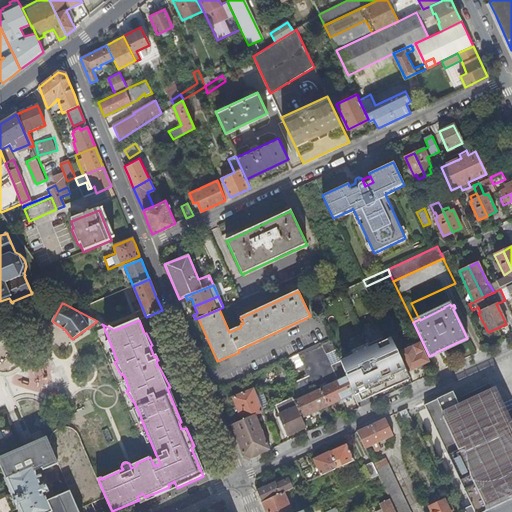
[(333,345),(331,338),(298,353),(303,365),(308,376),(292,383),(298,395),(306,391),(319,385),(326,382),(332,379),(338,376),(345,373),(342,366),(340,361),(331,366),(326,355),(336,350),(333,345)]
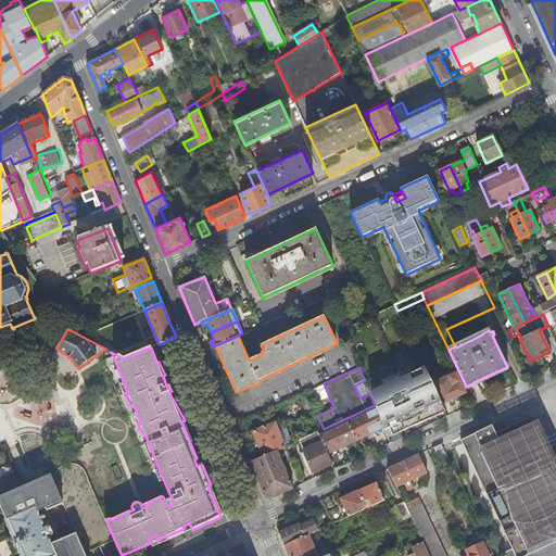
[(384,427),(389,438),(397,433),(394,426),(400,422),(402,426),(409,422),(429,414),(440,408),(443,407),(427,374),(403,384),(399,375),(382,382),(386,391),(371,397),(375,405),(377,409),(384,427)]
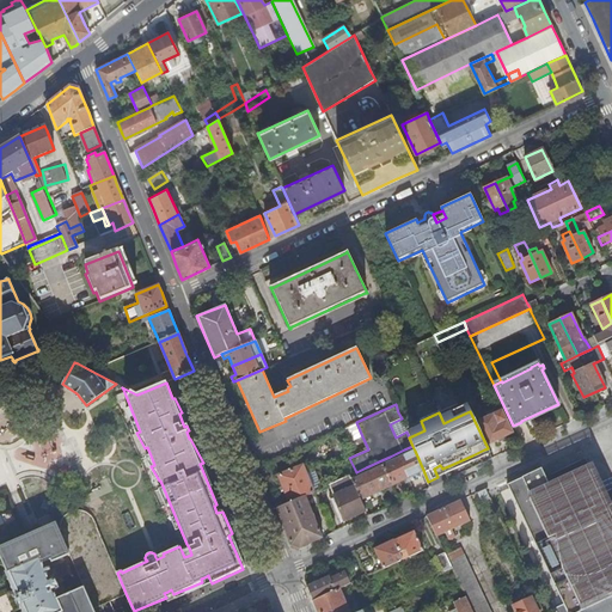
[(512,432),(502,411),(479,421),(489,444),(512,432)]
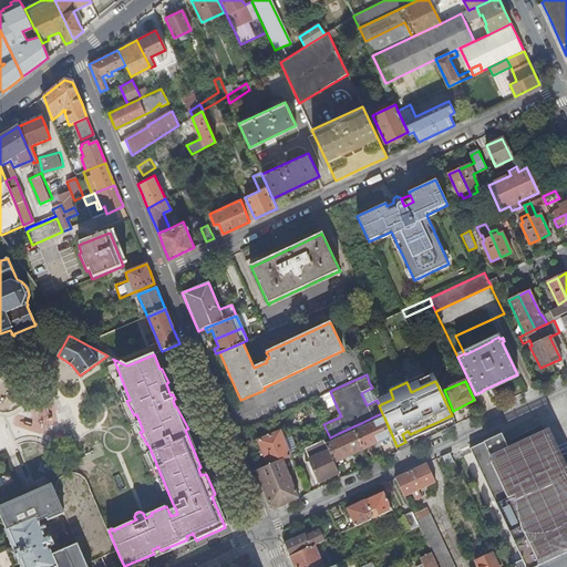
[(377,400),(372,388),(361,393),(367,405),(377,400)]
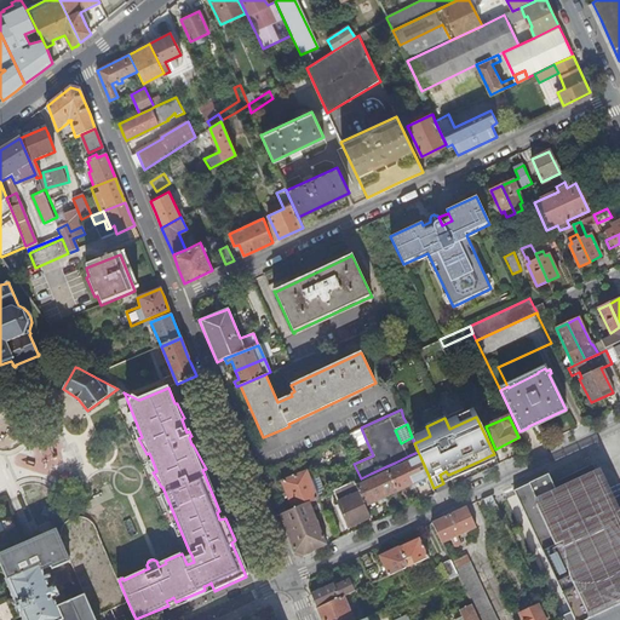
[(352,448),(367,442),(361,428),(346,435),(352,448)]
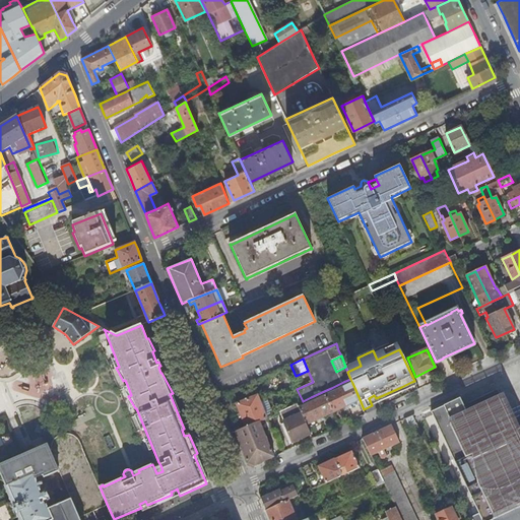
[(338,389),(346,405),(360,399),(352,383),(345,386),(343,382),(337,385),(338,389)]
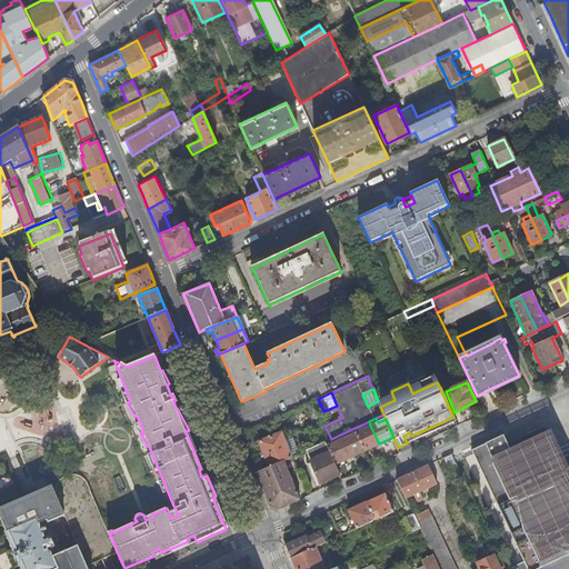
[(452,422),(450,418),(439,423),(440,428),(452,422)]
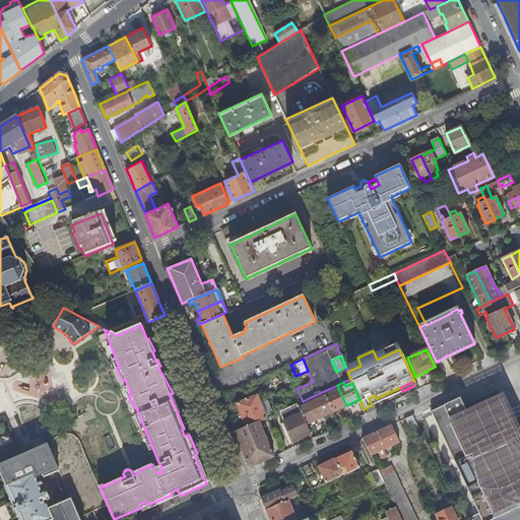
[(383,395),(385,399),(402,391),(401,387),(383,395)]
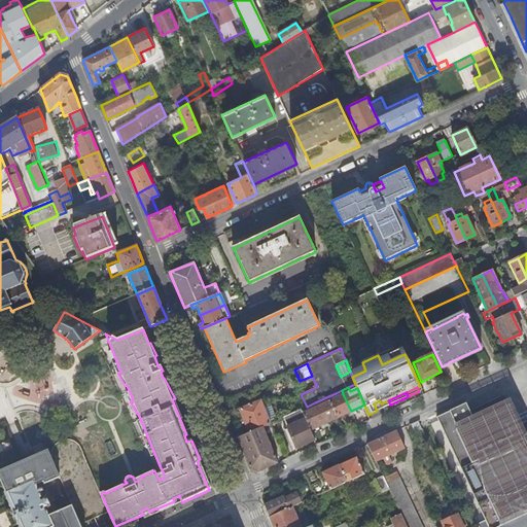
[(338,417),(351,411),(343,394),(338,397),(336,393),(328,396),(330,400),(338,417)]
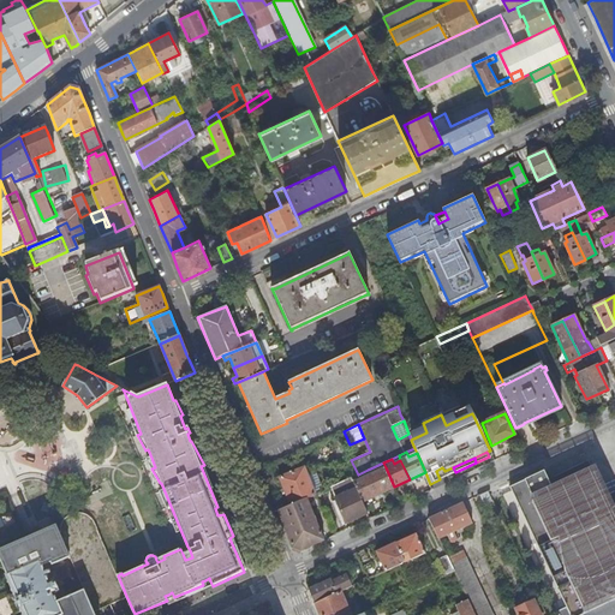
[(533,476),(508,488),(566,607),(556,611),(557,614),(614,614),(614,488),(613,490),(614,494),(614,495),(597,505),(579,465),(538,484),(533,476)]
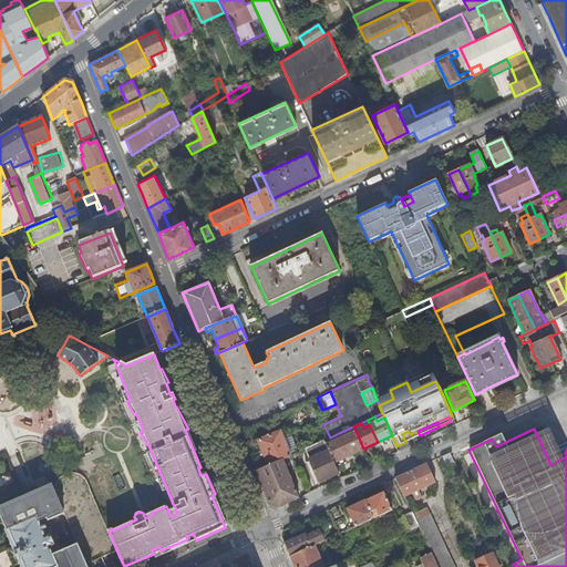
[(257,440),(267,466),(282,459),(290,455),(294,454),(298,452),(290,433),(286,431),(281,433),(280,431),(257,440)]
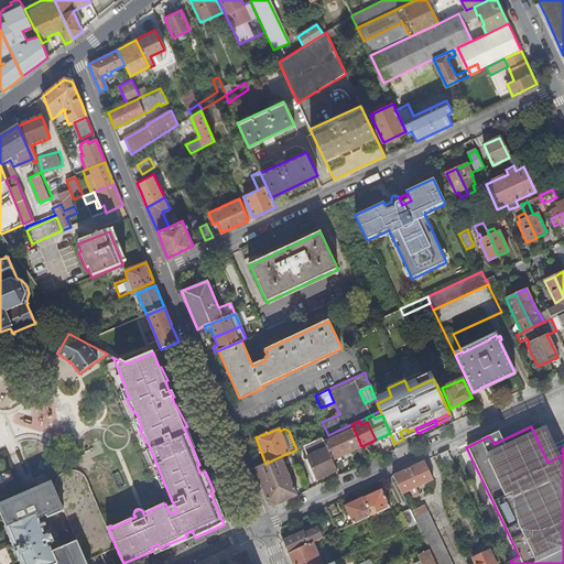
[(339,435),(347,453),(361,446),(354,429),(339,435)]
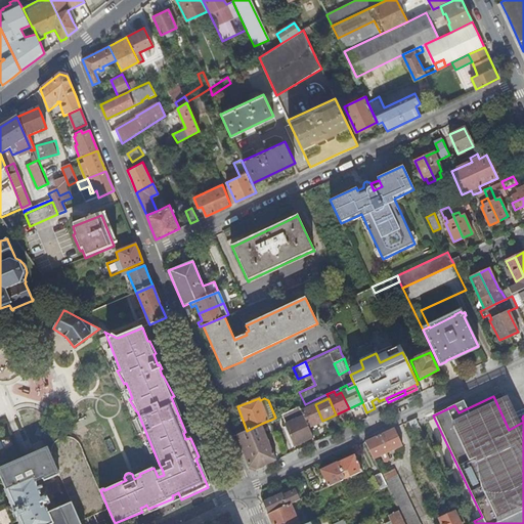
[(372,401),(375,408),(388,402),(386,398),(379,401),(377,398),(372,401)]
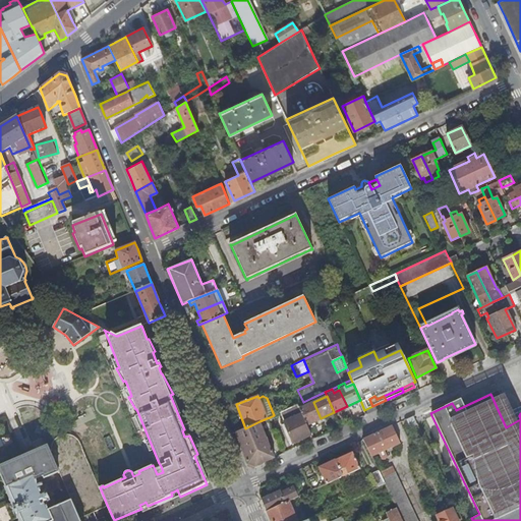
[(307,424),(321,418),(313,402),(299,408),(307,424)]
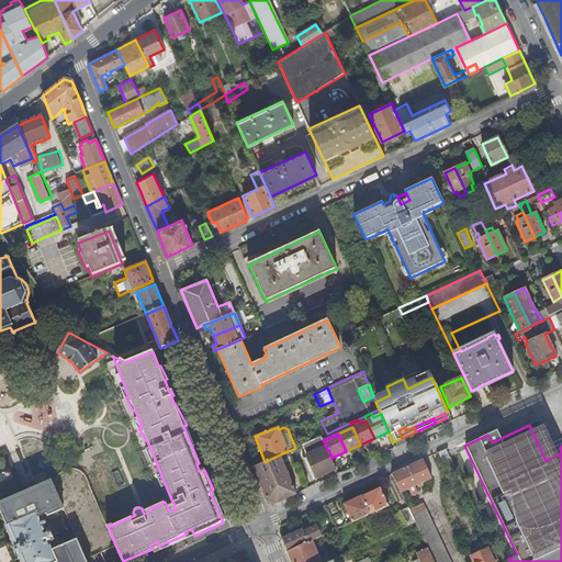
[(317,478),(337,469),(332,458),(323,440),(322,436),(302,445),(317,478)]
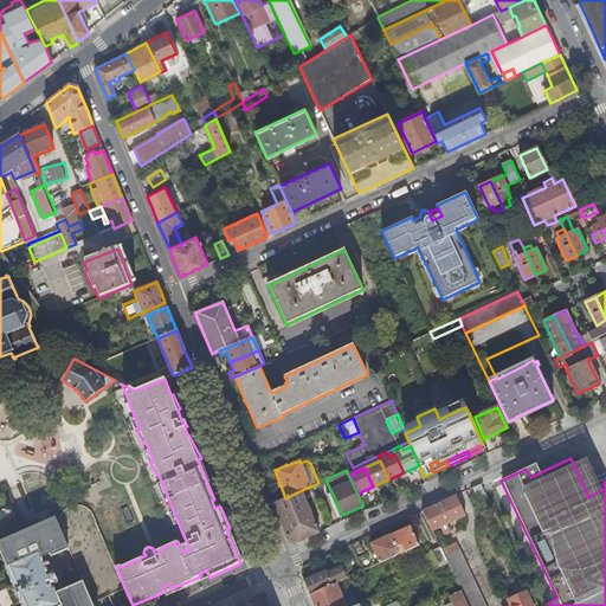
[(498,482),(492,484),(548,603),(558,598),(501,481),(498,482)]
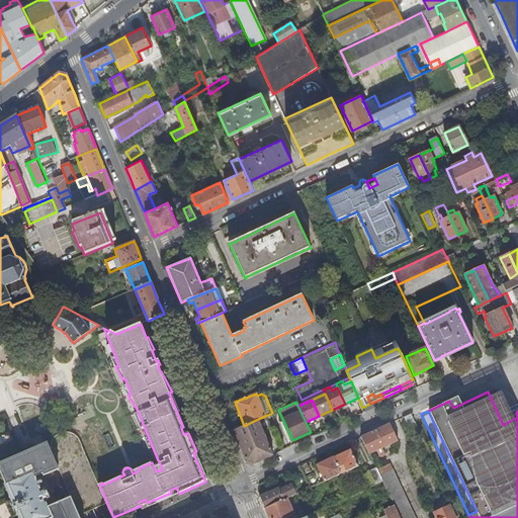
[(414,421),(411,414),(404,417),(408,424),(414,421)]
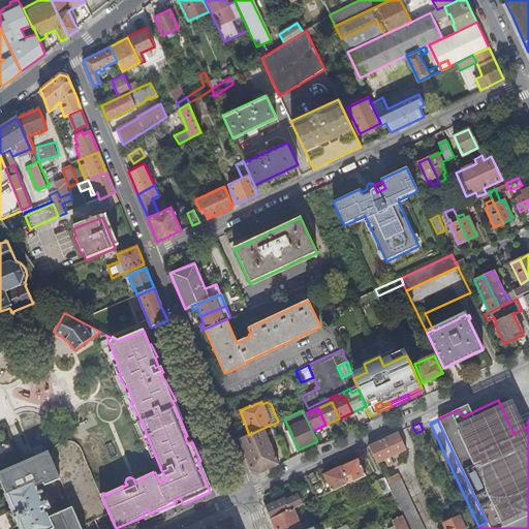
[(259,474),(279,465),(263,428),(249,435),(239,439),(246,457),(251,470),(259,474)]
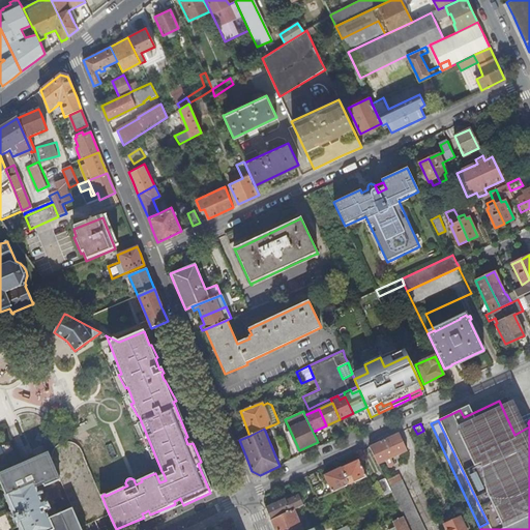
[(384,440),(370,447),(378,465),(385,462),(388,468),(394,466),(391,459),(407,451),(399,434),(384,440)]
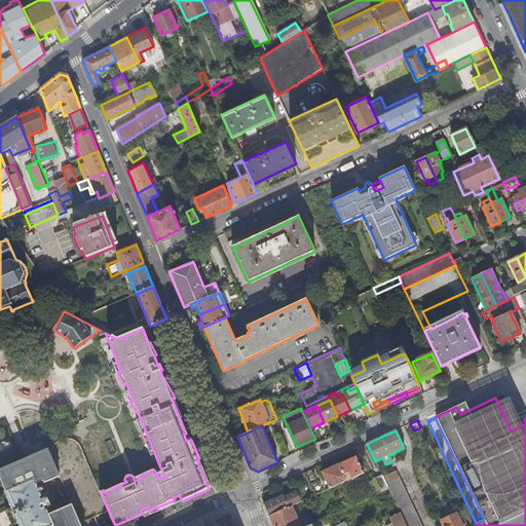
[(51,453),(52,459),(60,476),(72,504),(80,522),(108,510),(101,492),(83,453),(80,447),(78,443),(74,440),(70,439),(66,439),(62,439),(59,441),(55,443),(53,446),(51,451),(51,453)]
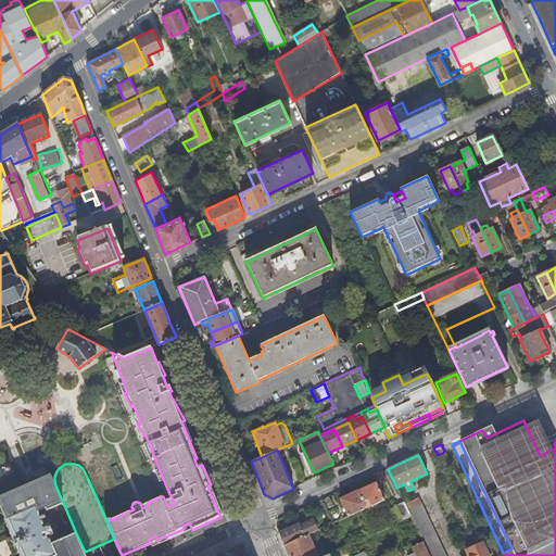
[(76,533),(52,543),(49,536),(53,534),(46,517),(41,519),(38,512),(46,507),(47,509),(63,503),(55,485),(50,475),(0,496),(0,504),(7,519),(5,519),(13,536),(20,553),(21,555),(86,555),(85,552),(76,533)]
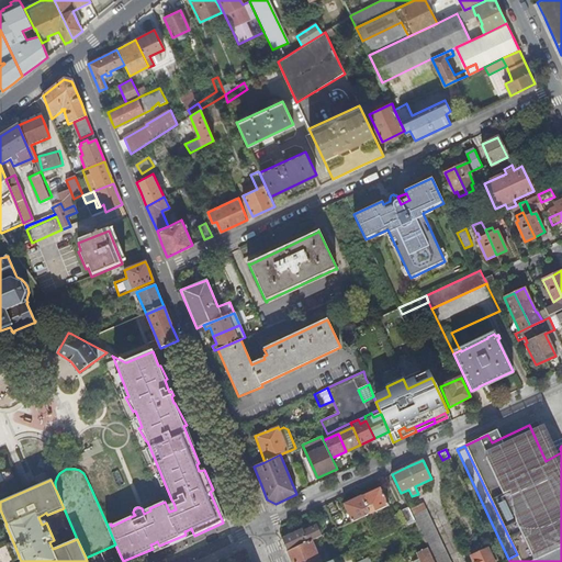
[(380,487),(362,496),(370,514),(370,515),(389,506),(380,487)]
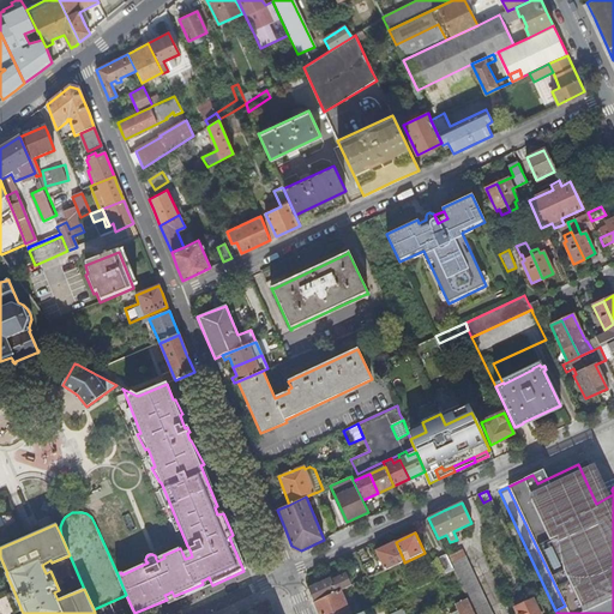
[(375,552),(384,571),(399,564),(404,561),(396,542),(375,552)]
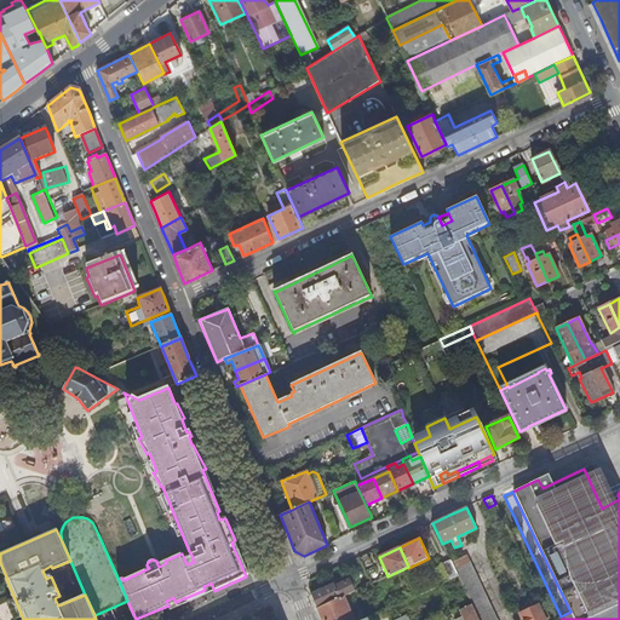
[(235,551),(246,577),(248,575),(248,574),(239,550),(235,551)]
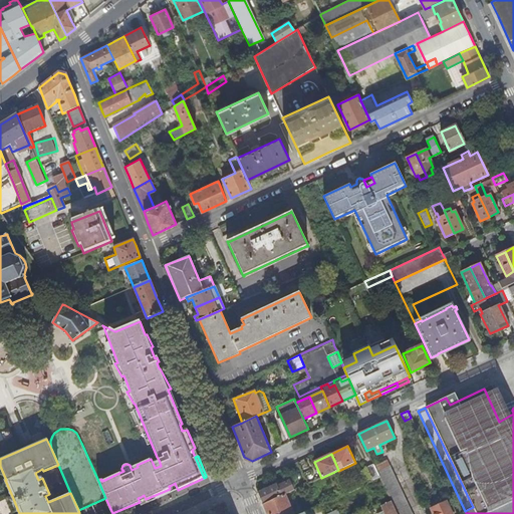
[(411,513),(387,461),(374,466),(380,478),(392,501),(397,513),(411,513)]
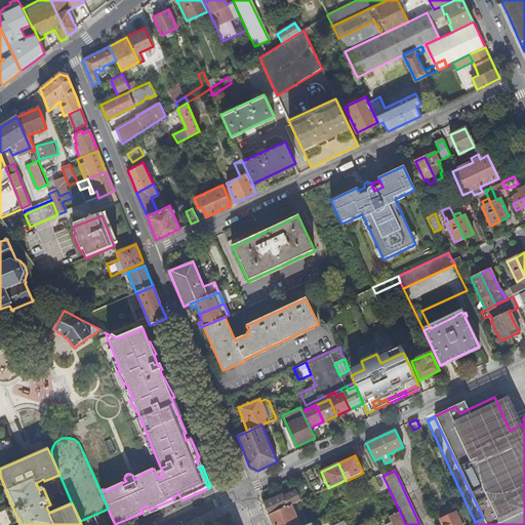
[(382,476),(381,475),(374,478),(380,491),(389,488),(382,476)]
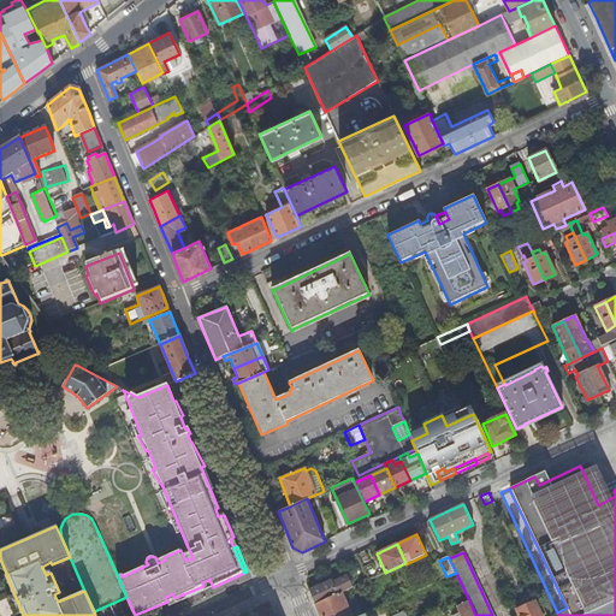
[(312,596),(315,605),(343,593),(351,588),(347,578),(332,584),(331,581),(309,592),(312,596)]
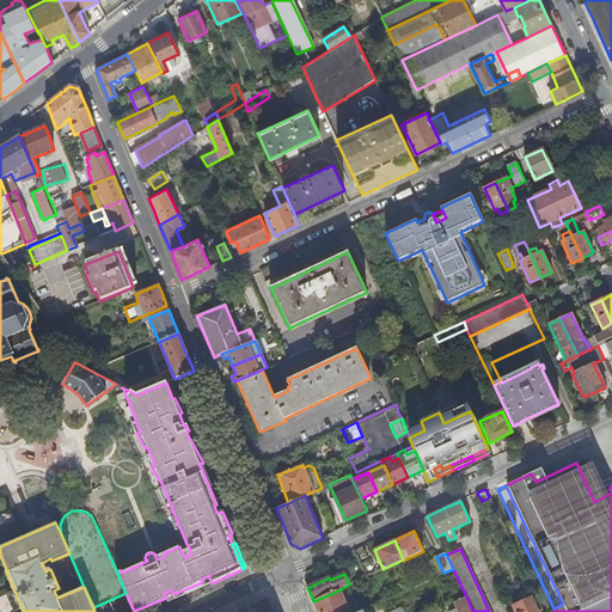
[(317,611),(349,611),(341,589),(313,601),(317,611)]
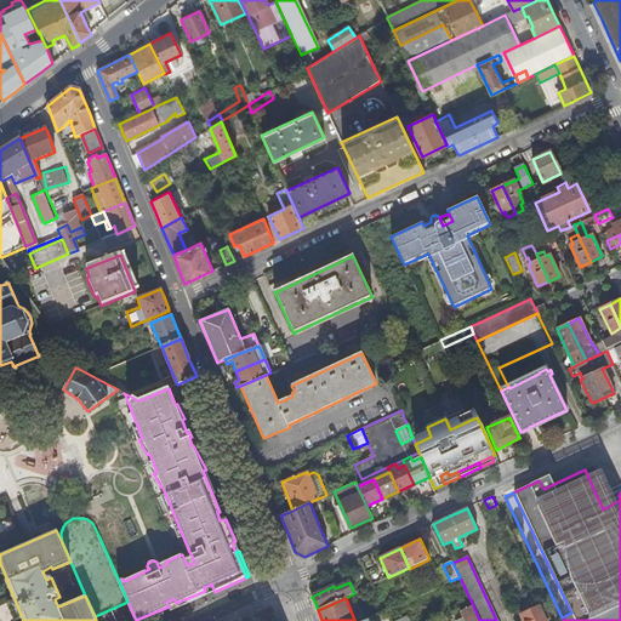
[(479,620),(473,605),(461,611),(465,620),(479,620)]
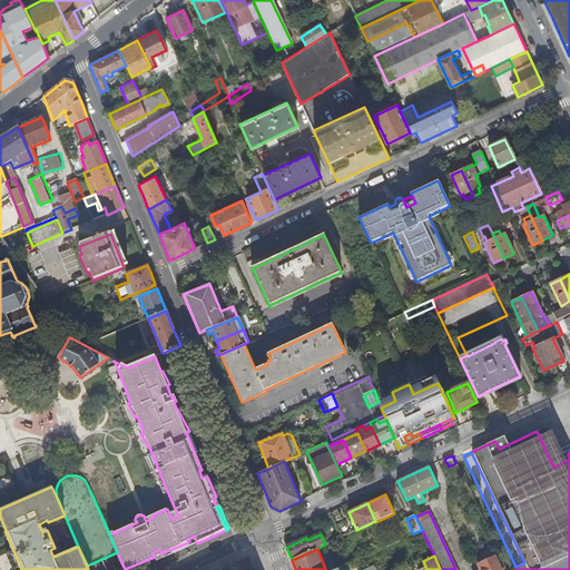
[(503,566),(499,556),(478,564),(480,569),(500,569),(499,567),(503,566)]
